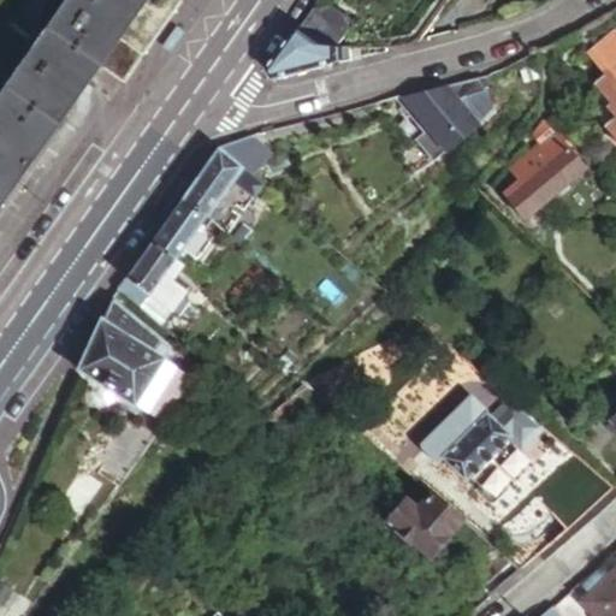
[(54,0),(39,23),(93,61),(112,35),(136,0),(54,0)]
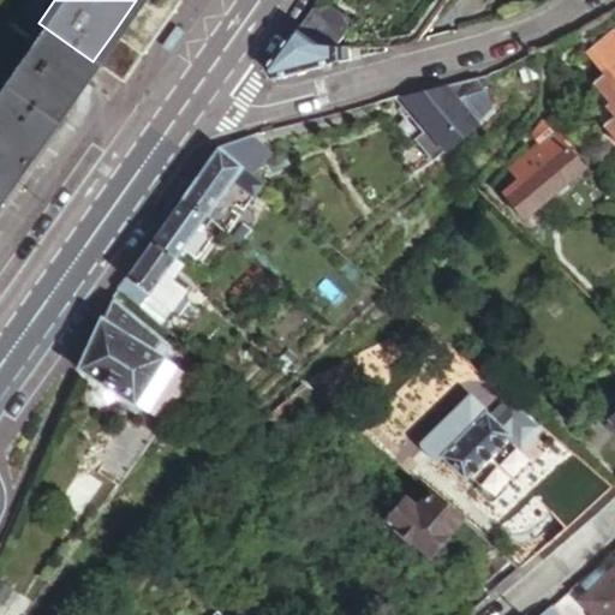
[(329,0),(318,0),(300,27),(309,33),(315,36),(320,39),(324,42),(329,43),(332,43),(334,45),(352,30),(350,18),(329,0)]
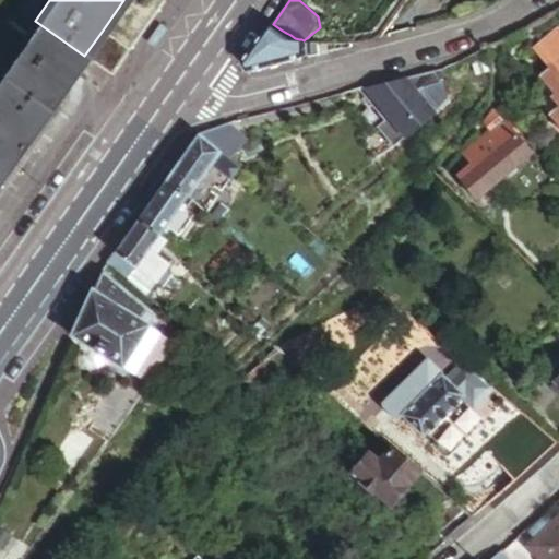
[(35,21),(0,70),(0,72),(48,107),(84,56),(35,21)]
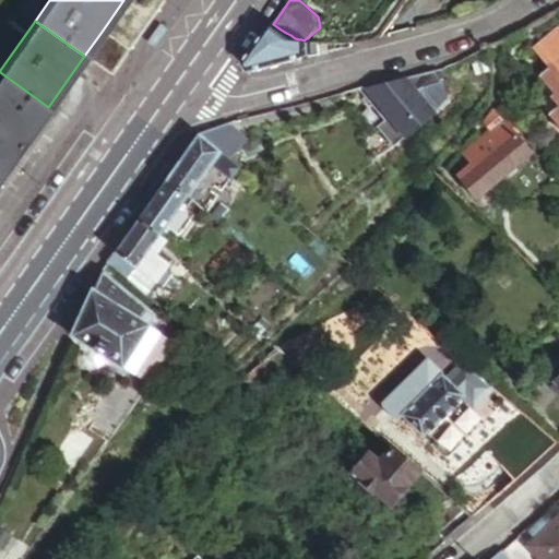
[(254,69),(321,50),(318,40),(309,40),(304,40),(301,39),(299,39),(295,38),(290,35),(286,33),(281,30),(273,24),(246,61),(254,69)]
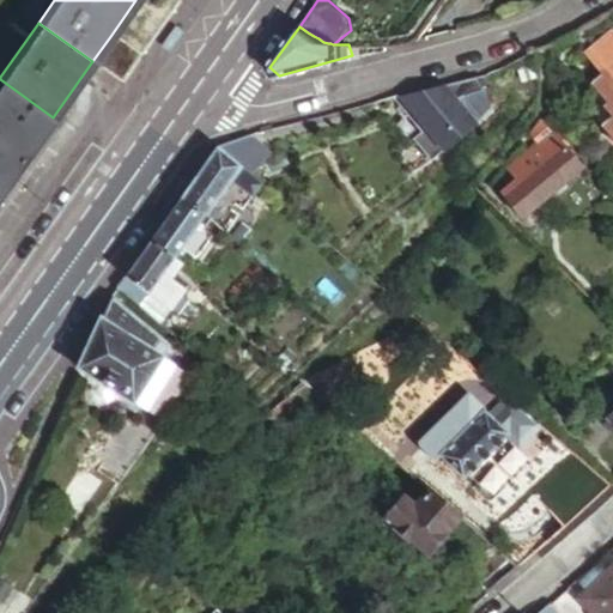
[(580,79),(598,95),(612,78),(612,47),(612,49),(588,28),(568,50),(589,70),(580,79)]
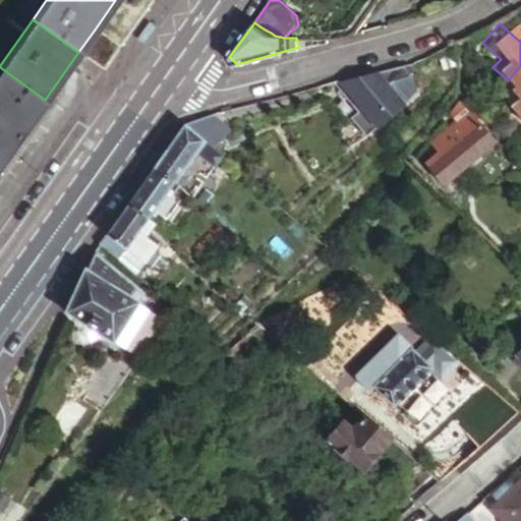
[(95,30),(78,52),(98,65),(113,43),(95,30)]
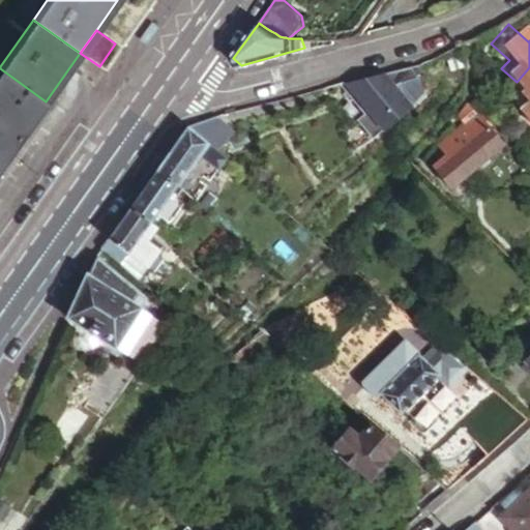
[(404,64),(343,82),(345,85),(333,95),(347,111),(350,108),(360,120),(357,123),(372,138),(384,126),(411,102),(408,99),(398,87),(413,75),(404,64)]
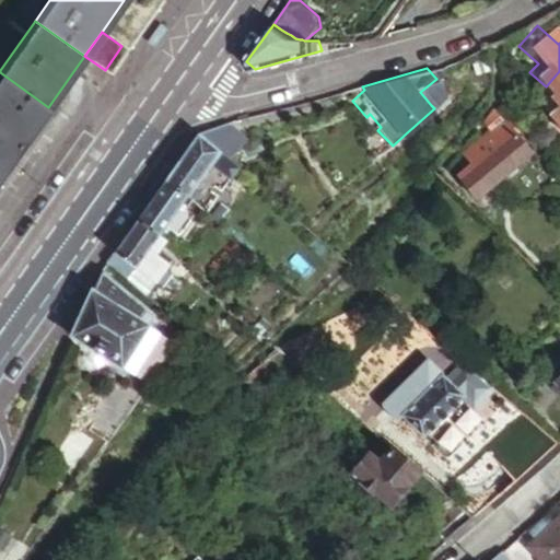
[(559,71),(546,86),(543,91),(551,98),(543,107),(559,123),(559,121),(559,71)]
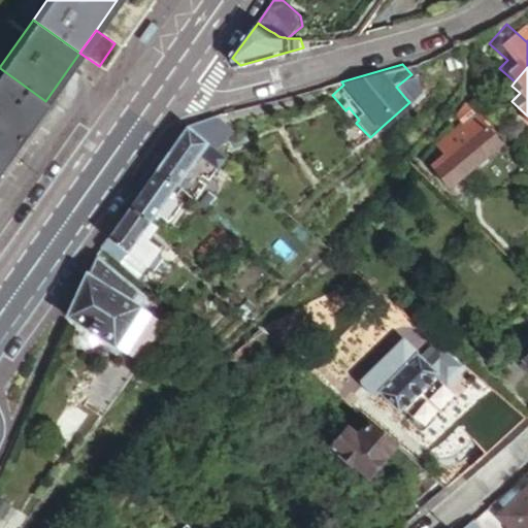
[(0,164),(45,101),(0,68),(0,164)]
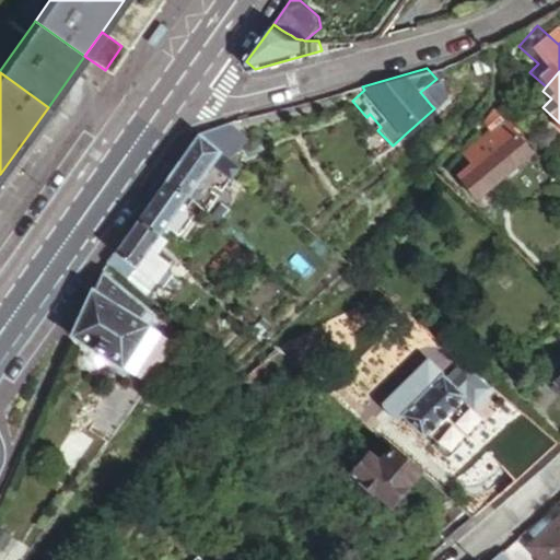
[(420,92),(431,105),(447,91),(436,79),(420,92)]
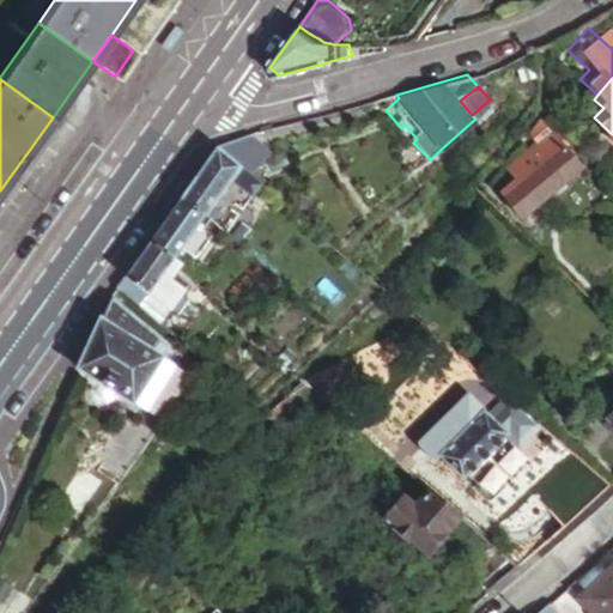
[(564,137),(538,111),(517,134),(535,159),(517,174),(514,170),(498,182),(516,207),(575,162),(559,140),(564,137)]
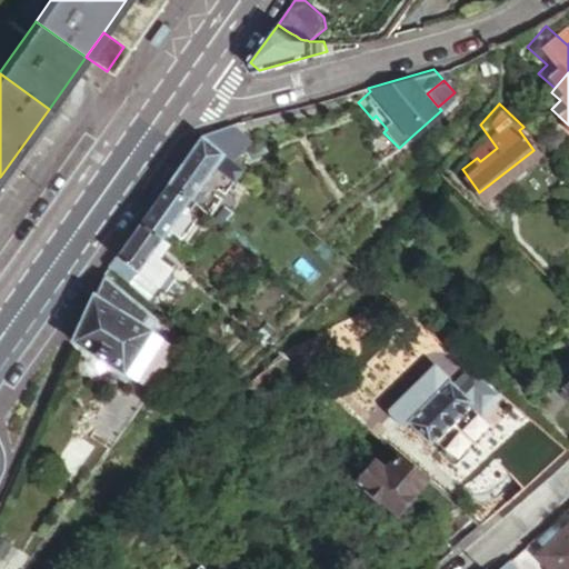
[(372,119),(383,132),(387,129),(376,116),(372,119)]
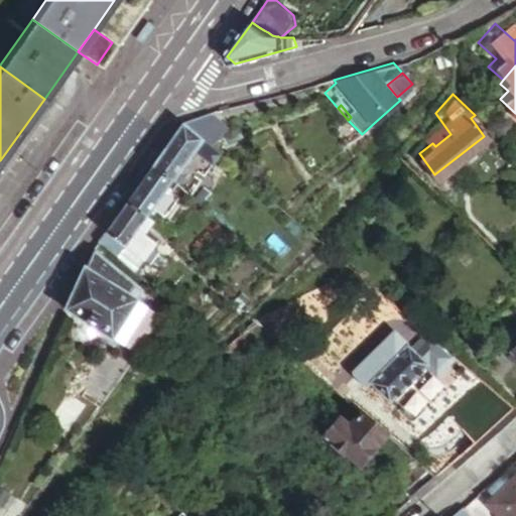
[(205,111),(181,124),(201,140),(210,146),(223,127),(205,111)]
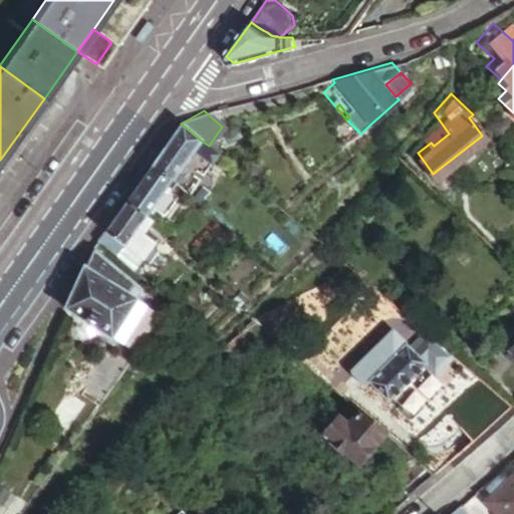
[(449,134),(434,112),(421,130),(431,143),(434,146),(449,134)]
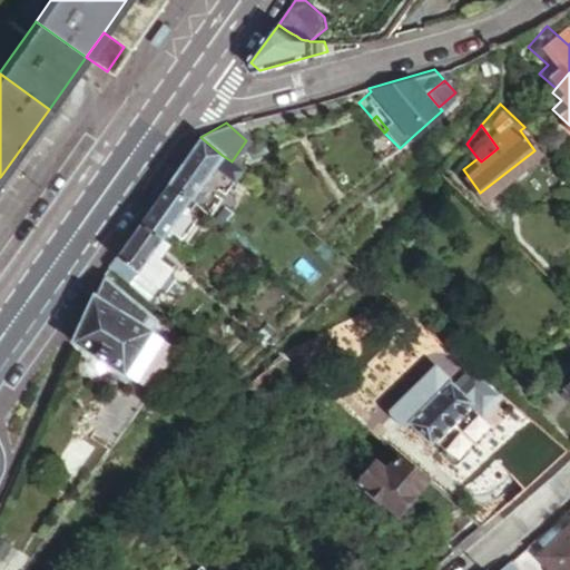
[(200,137),(167,183),(188,200),(215,164),(222,155),(200,137)]
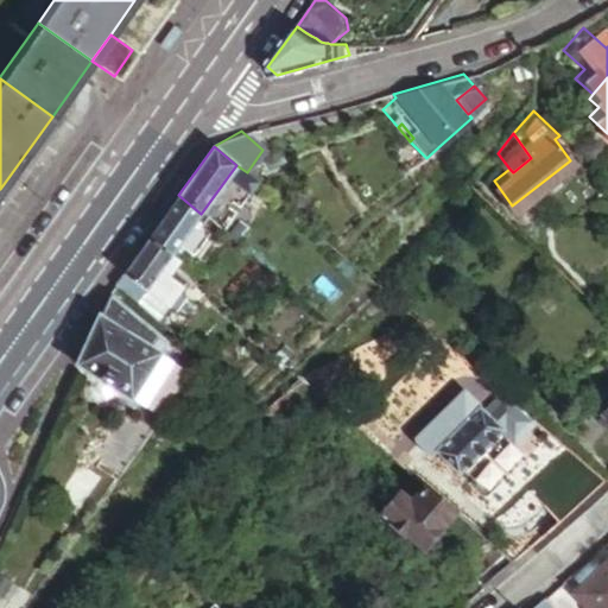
[(236,165),(229,175),(249,191),(258,182),(247,172),(236,165)]
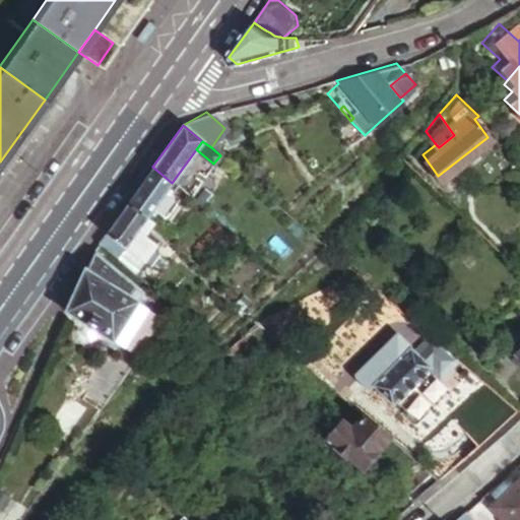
[(152,167),(126,203),(145,220),(172,183),(152,167)]
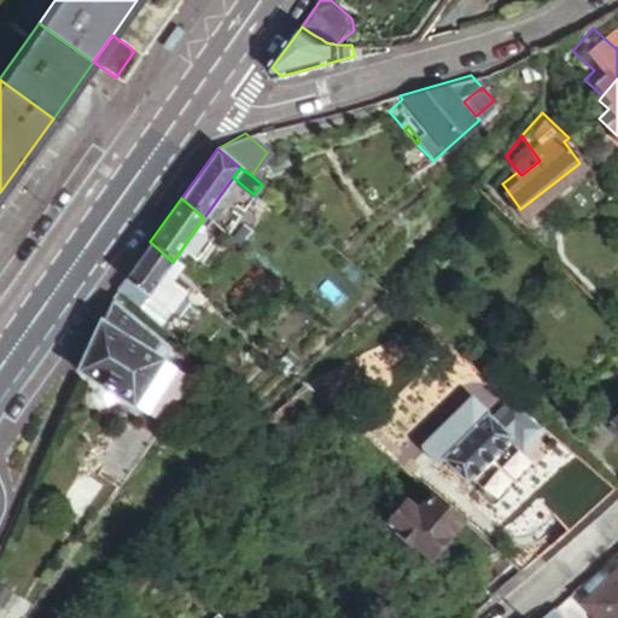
[(150,242),(116,289),(159,322),(182,291),(162,277),(173,262),(150,242)]
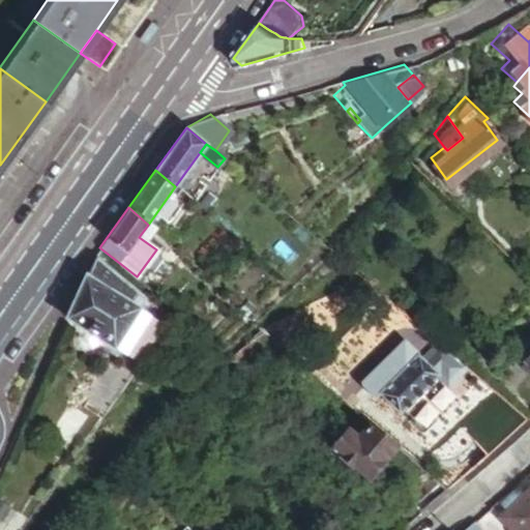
[(95,255),(67,314),(85,325),(85,327),(96,334),(98,333),(115,344),(139,306),(130,301),(139,289),(95,255)]
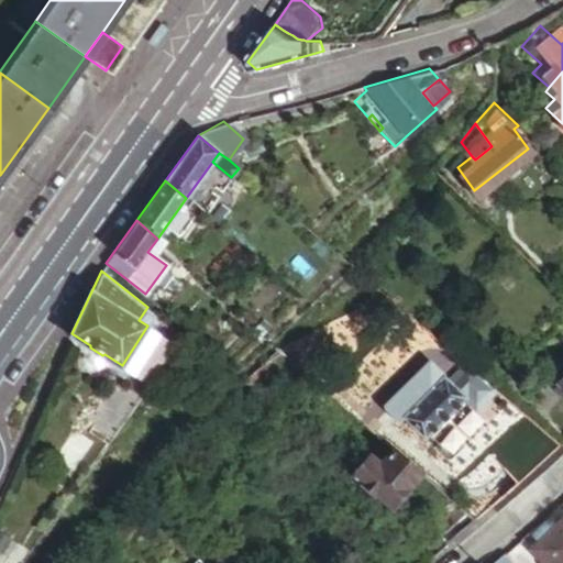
[(181,334),(147,307),(139,320),(147,326),(175,344),(181,334)]
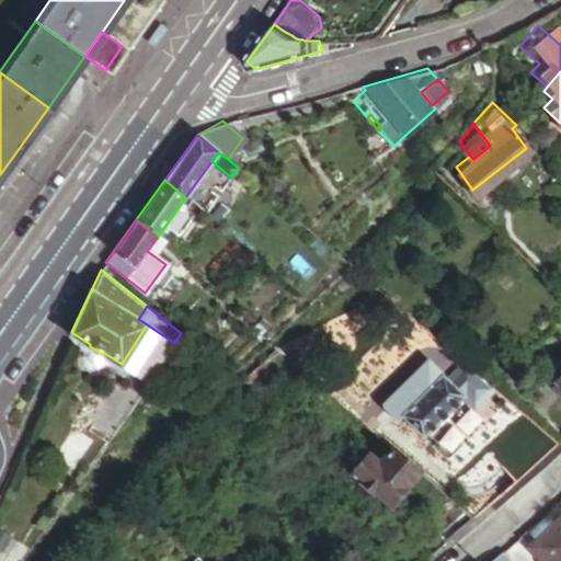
[(174,343),(147,324),(122,364),(147,380),(174,343)]
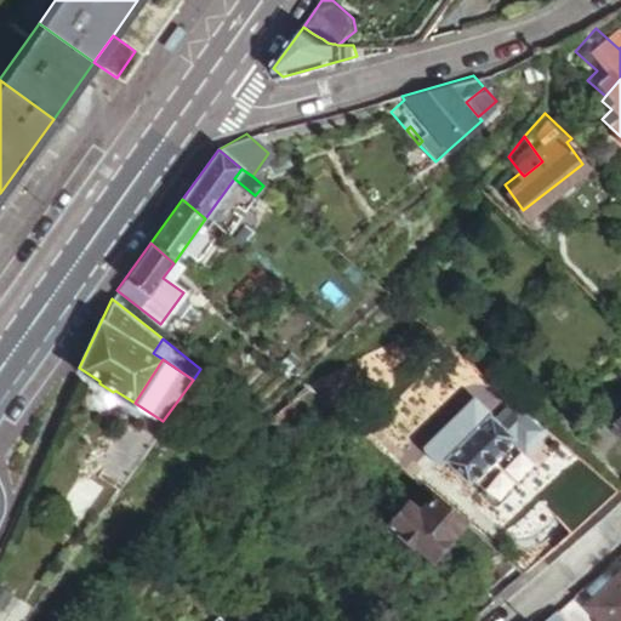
[(450,422),(433,440),(471,478),(517,432),(493,406),(490,408),(479,398),(465,412),(476,423),(471,427),(462,419),(455,426),(450,422)]
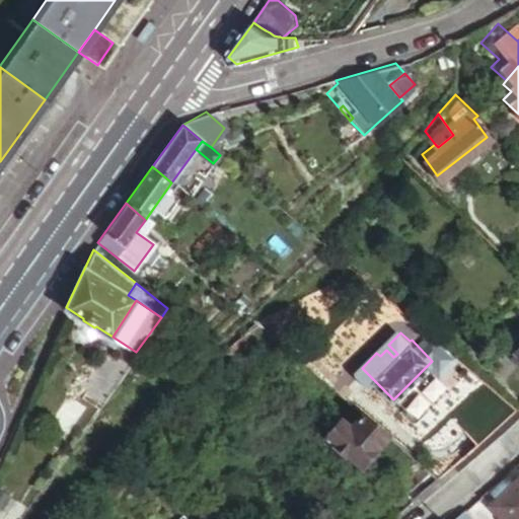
[(501,393),(485,379),(467,396),(499,424),(515,408),(501,393)]
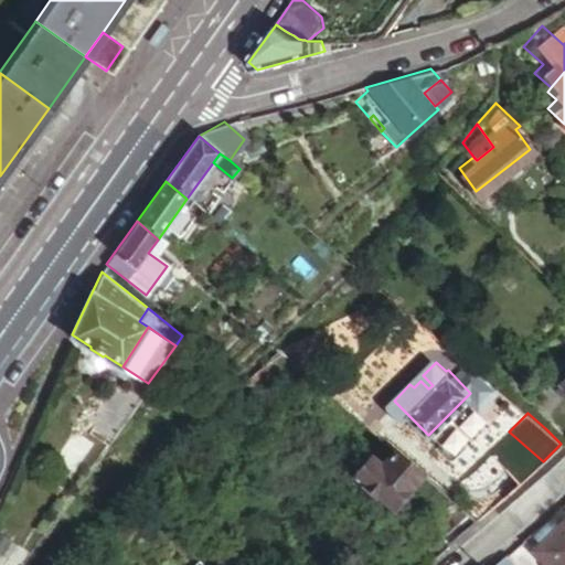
[(425,468),(380,429),(365,447),(372,451),(355,470),(395,504),(425,468)]
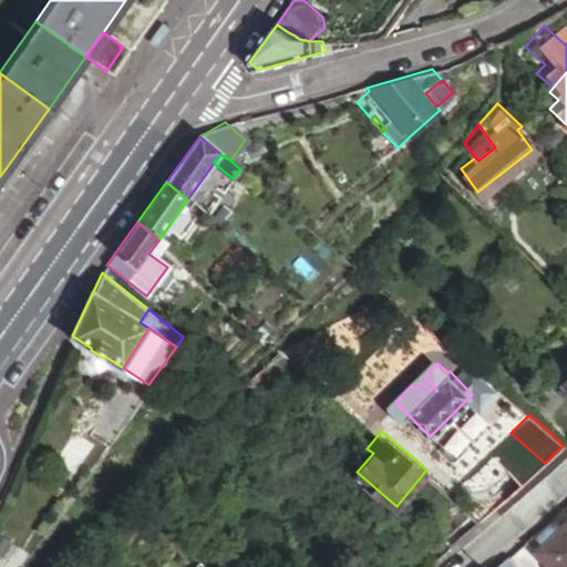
[(453,543),(483,517),(450,488),(423,518),(453,543)]
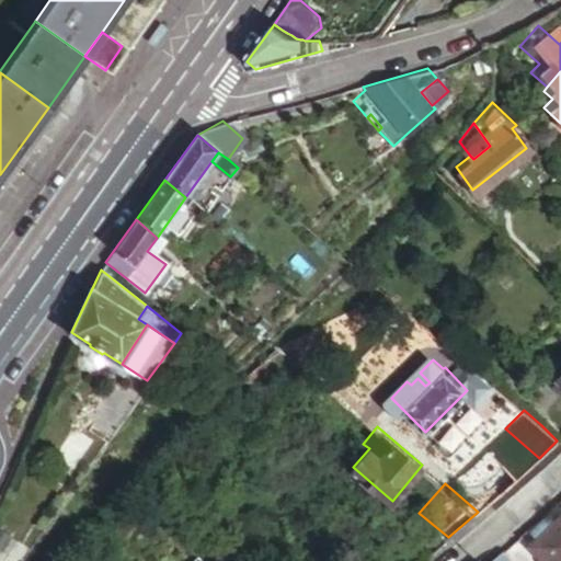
[(536,537),(527,547),(542,560),(547,557),(551,560),(560,560),(560,511),(552,521),(545,513),(526,528),(536,537)]
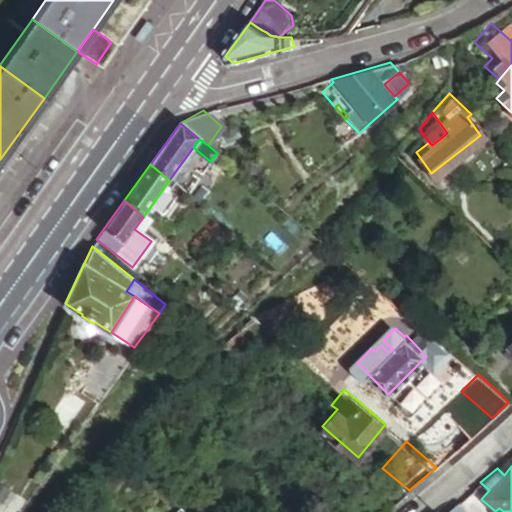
[(191,511),(181,502),(172,511),(191,511)]
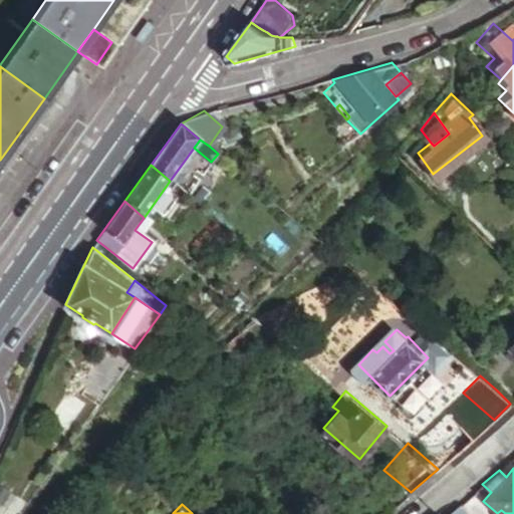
[(467,513),(458,505),(447,513),(467,513)]
